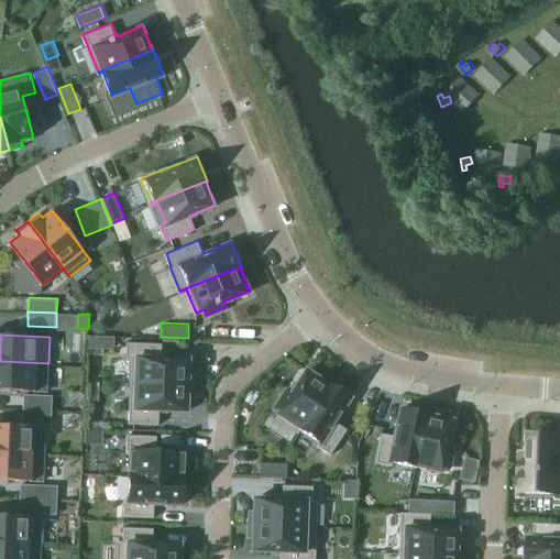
[(103,335),(103,347),(113,348),(114,336),(103,335)]
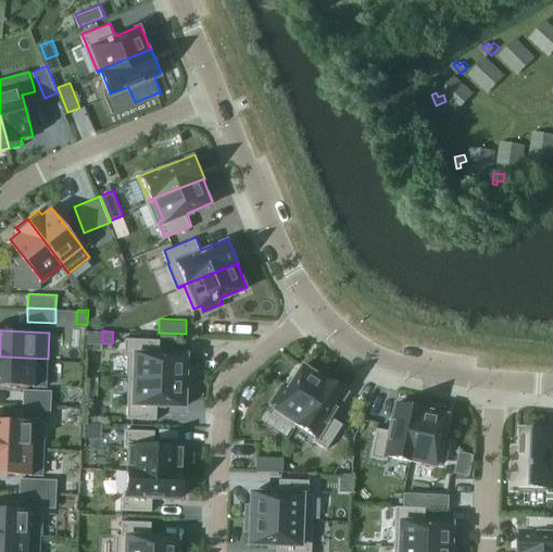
[(188,353),(160,352),(161,339),(126,338),(125,353),(130,354),(129,377),(191,379),(192,366),(187,366),(188,353)]
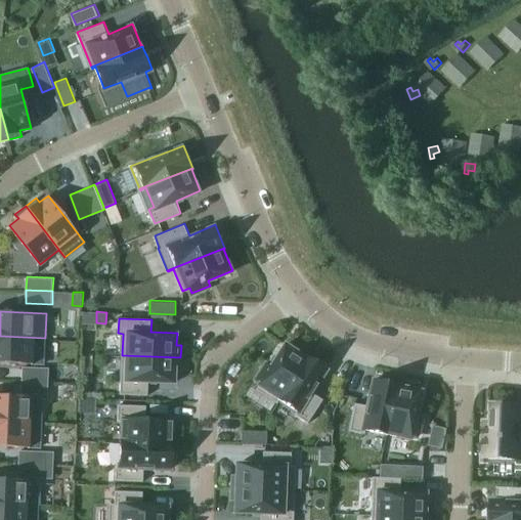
[(0,360),(44,362),(45,338),(0,336),(0,360)]
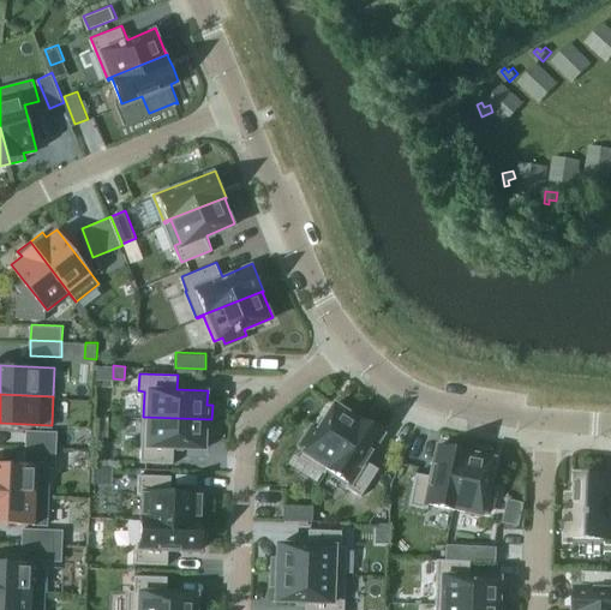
[(359,417),(335,402),(318,428),(313,424),(300,443),(306,447),(301,455),(325,471),(360,416),(359,416),(359,417)]
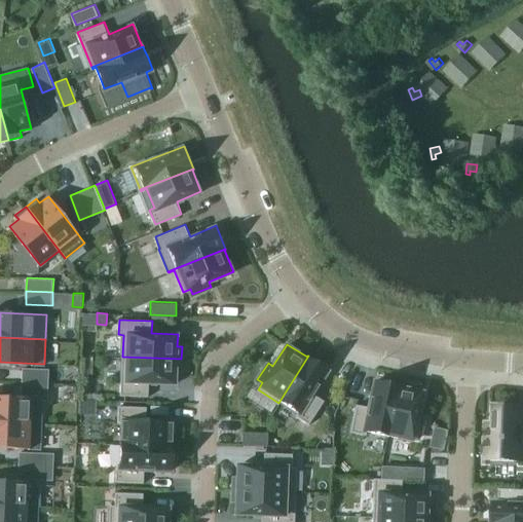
[(308,356),(278,403),(279,403),(281,400),(298,411),(296,414),(309,423),(325,400),(314,393),(329,369),(310,358),(308,356)]
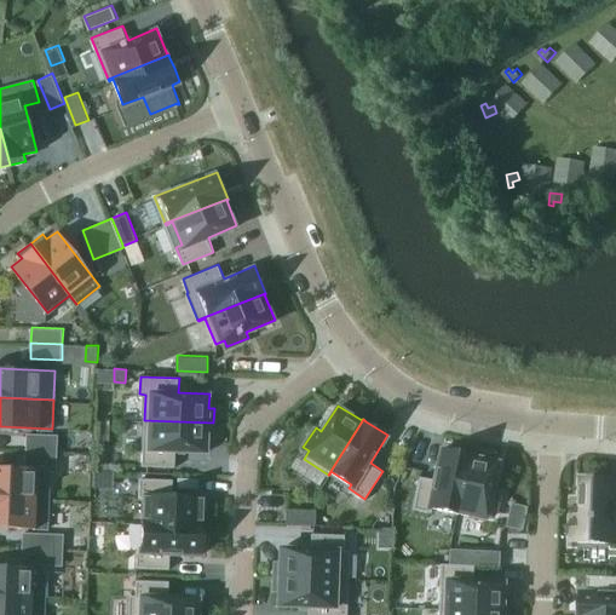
[(176,450),(207,452),(208,437),(213,437),(213,423),(144,420),(143,464),(176,465),(176,450)]
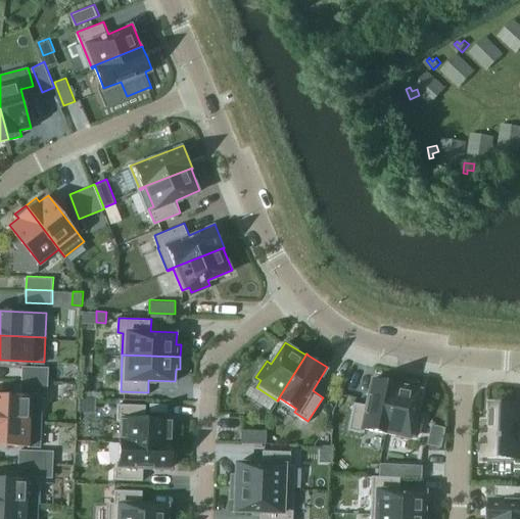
[(22,378),(48,379),(49,366),(24,365),(22,378)]
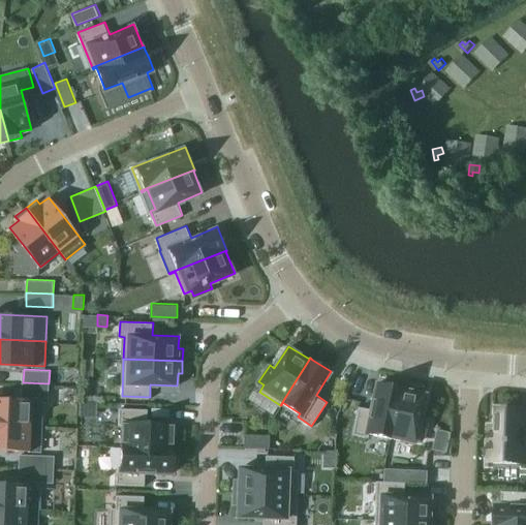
[(402,387),(378,381),(372,408),(360,405),(353,433),(369,436),(370,433),(391,437),(402,387)]
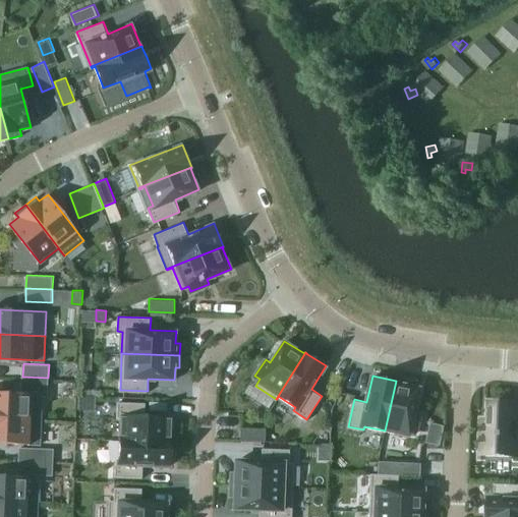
[(48,378),(22,377),(22,390),(48,391),(48,378)]
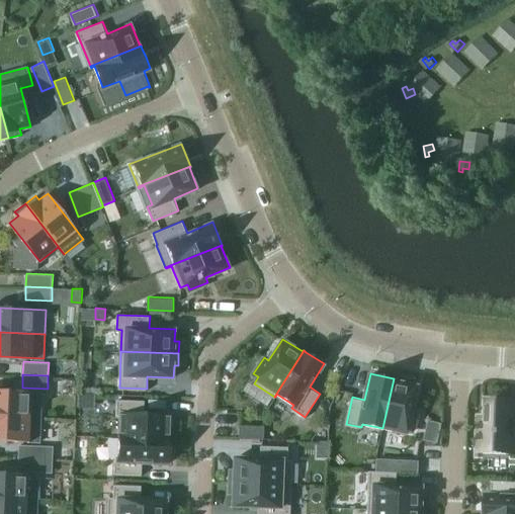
[(407,432),(408,429),(413,430),(417,411),(412,410),(417,384),(395,379),(395,378),(394,378),(382,428),(383,428),(384,427),(407,432)]
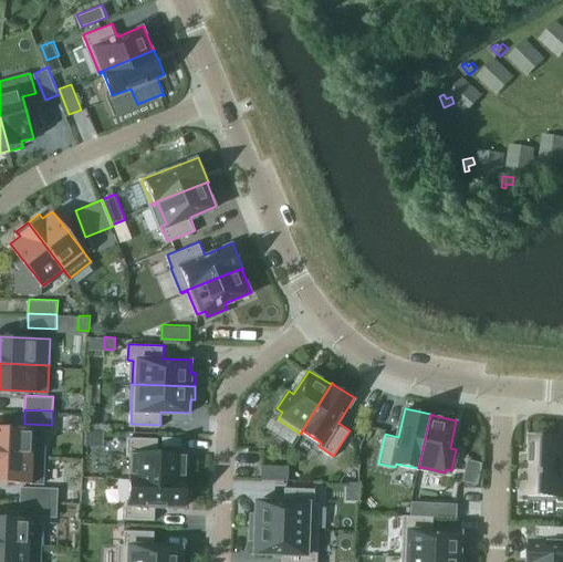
[(45,429),(0,427),(0,453),(44,456),(45,429)]
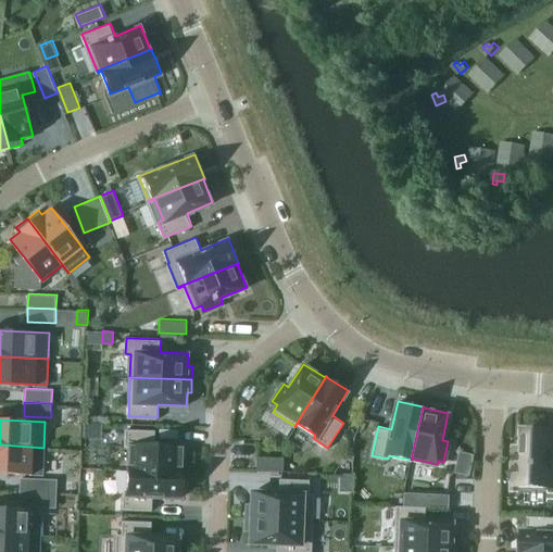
[(130,444),(130,467),(128,467),(128,468),(184,471),(184,469),(181,469),(183,444),(155,443),(155,429),(126,428),(125,444),(130,444)]
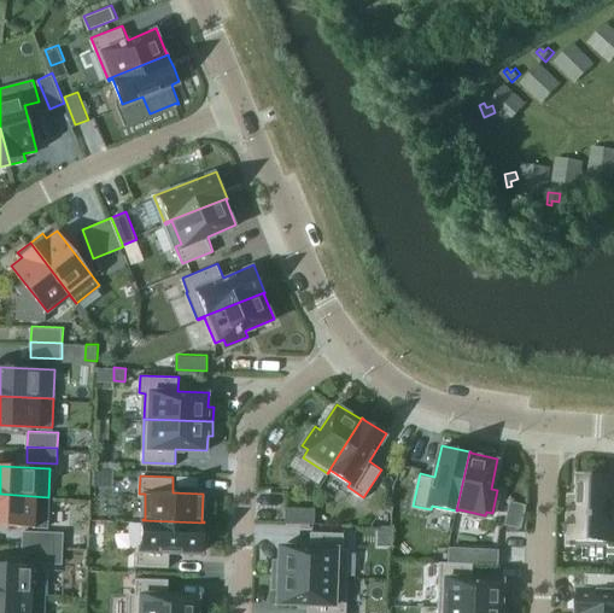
[(572,523),(572,524),(573,524),(573,537),(613,538),(613,478),(610,478),(610,477),(583,476),(582,496),(574,496),(574,503),(573,503),(573,505),(574,505),(574,509),(573,509),(573,511),(573,517),(572,517),(572,518),(574,518),(573,523),(572,523)]
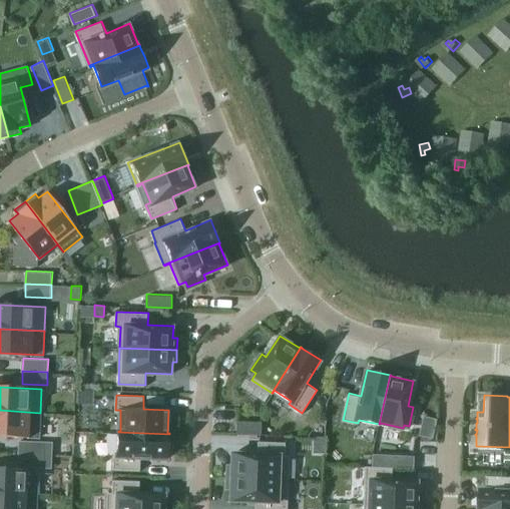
[(0,434),(39,436),(40,413),(0,410),(0,434)]
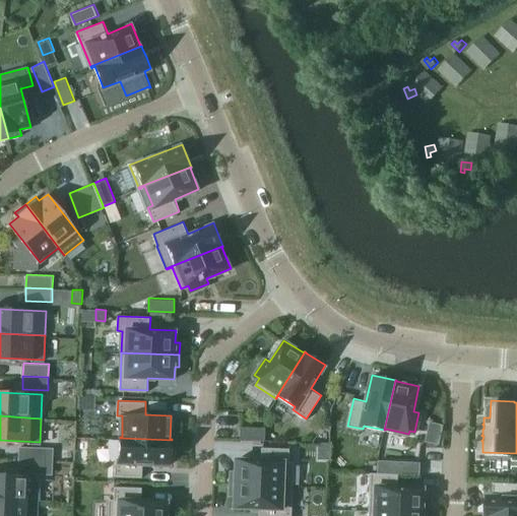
[(265,439),(266,427),(241,426),(241,438),(265,439)]
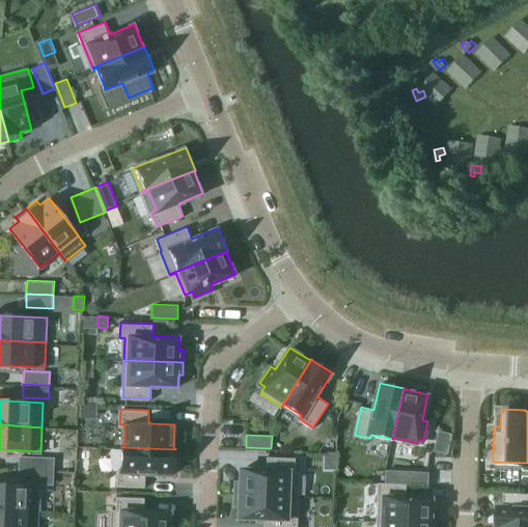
[(117,484),(145,486),(146,472),(174,473),(175,449),(122,447),(121,469),(118,469),(117,484)]
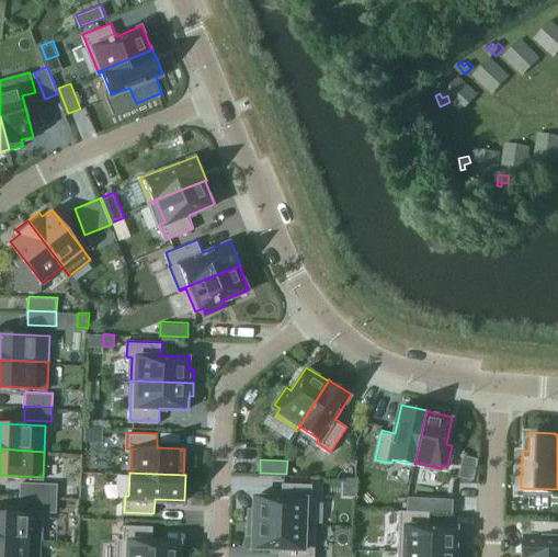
[(21,480),(21,496),(48,497),(49,481),(21,480)]
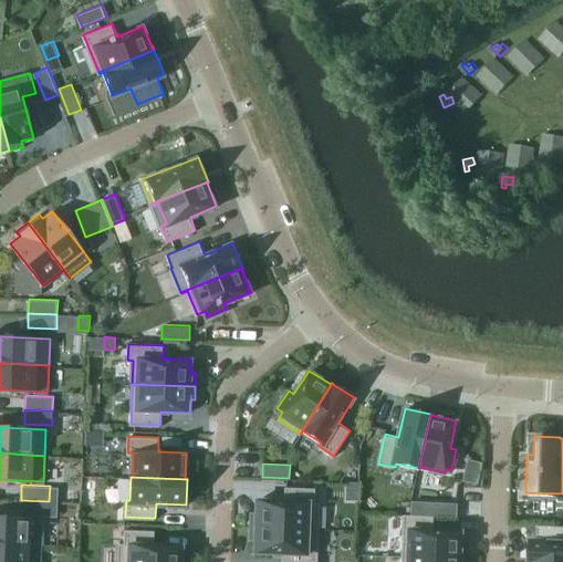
[(251,512),(251,526),(320,528),(321,501),(315,501),(315,487),(285,486),(285,500),(257,499),(257,512),(251,512)]
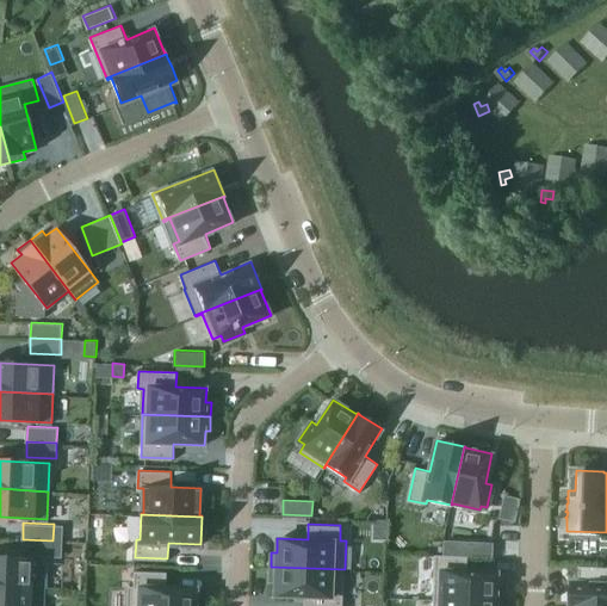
[(22,555),(53,556),(53,540),(23,539),(22,555)]
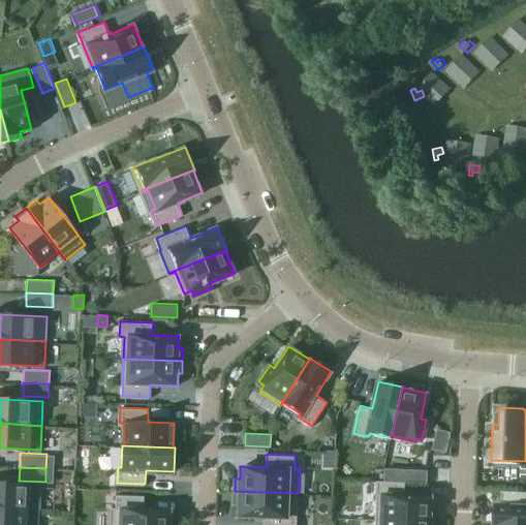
[(426,482),(427,469),(410,468),(385,467),(384,481),(405,481),(410,482),(426,482)]
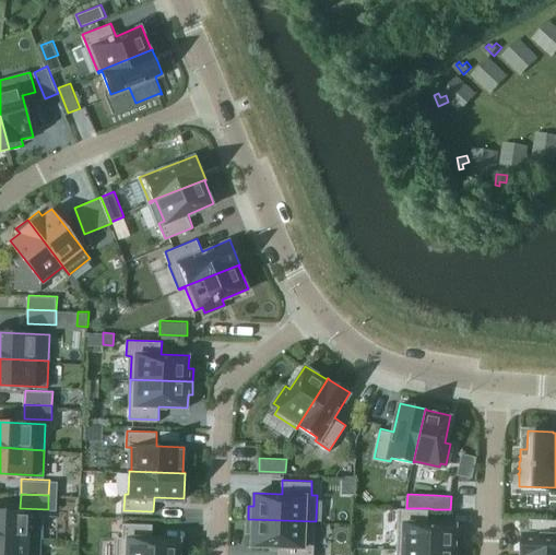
[(428,522),(428,508),(406,508),(399,507),(398,547),(460,550),(460,536),(456,536),(456,523),(428,522)]
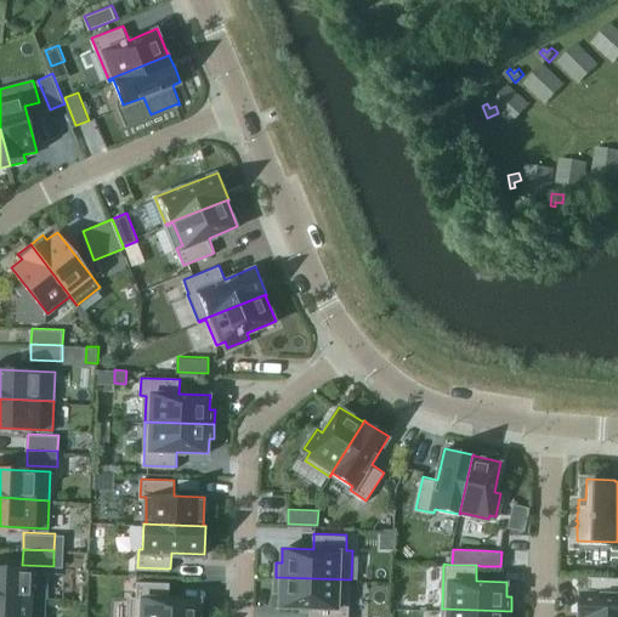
[(46,570),(0,567),(0,596),(45,599),(46,570)]
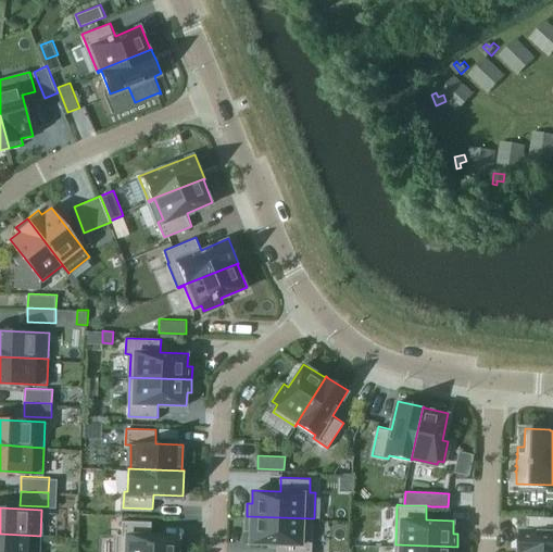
[(312,551),(314,518),(247,516),(246,529),(251,529),(250,542),(278,543),(277,551),(312,551)]
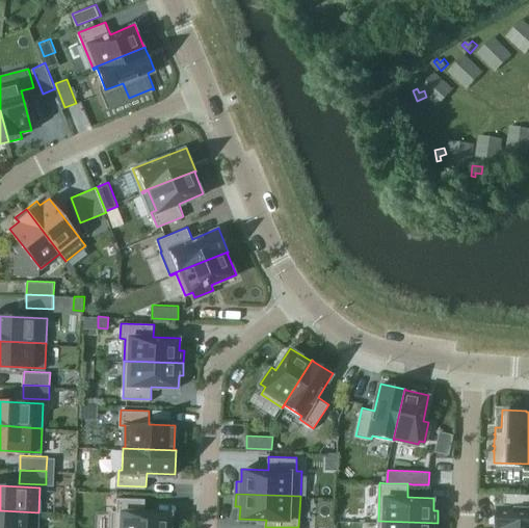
[(110,527),(170,527),(172,512),(144,511),(146,498),(117,497),(116,510),(111,509),(110,527)]
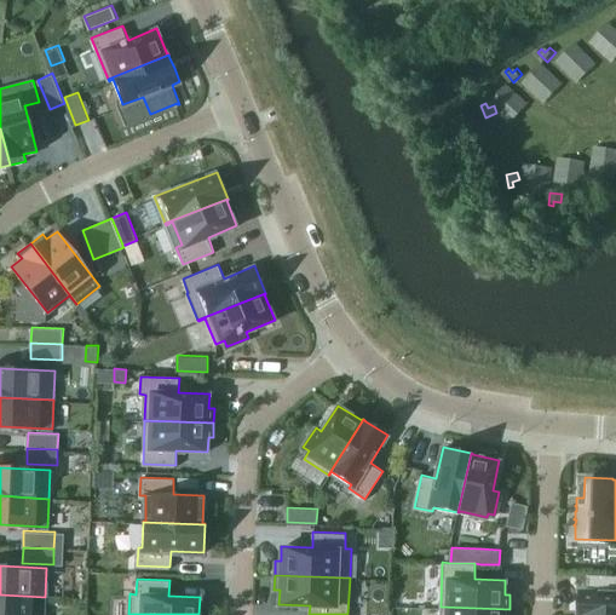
[(615,591),(582,590),(581,614),(615,614),(615,591)]
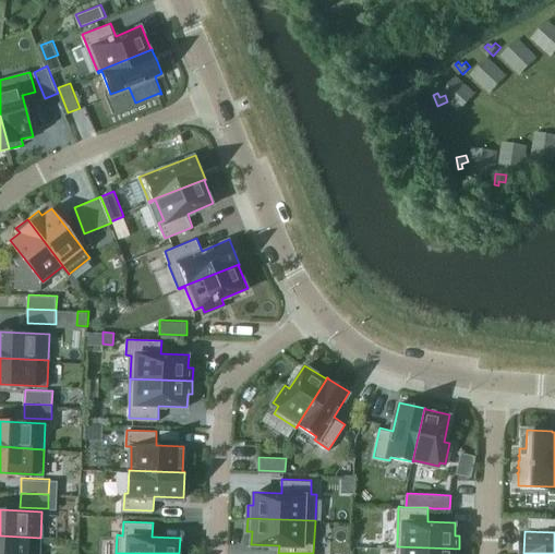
[(0,536),(0,553),(39,553),(40,538),(0,536)]
